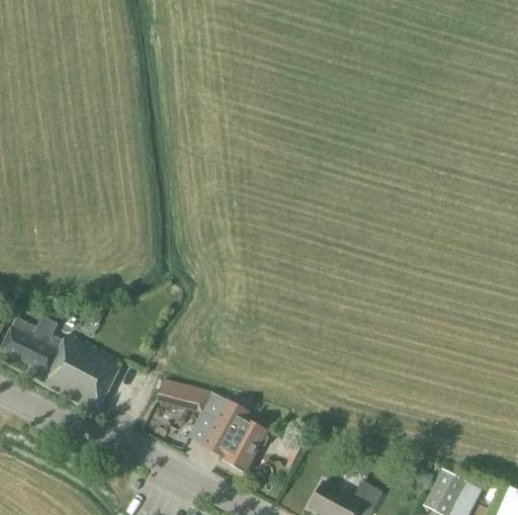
[(121,362),(66,333),(63,340),(52,335),(58,323),(42,316),(36,327),(16,317),(1,349),(48,372),(42,382),(97,411),(121,362)]
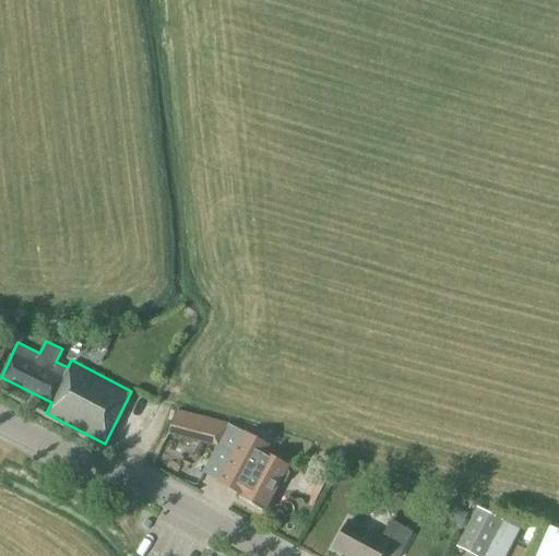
[(289,462),(265,449),(269,444),(229,423),(175,409),(169,430),(217,442),(234,451),(218,481),(241,493),(239,496),(264,509),(281,480),(285,478),(289,471),(287,465),(289,462)]
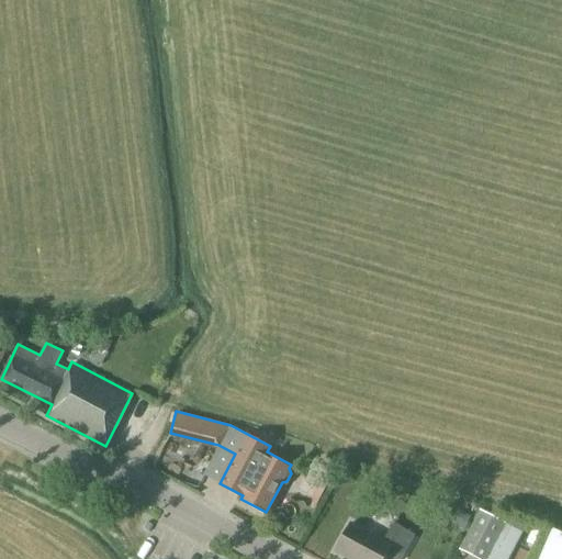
[(452,522),(465,527),(472,514),(459,507),(452,522)]
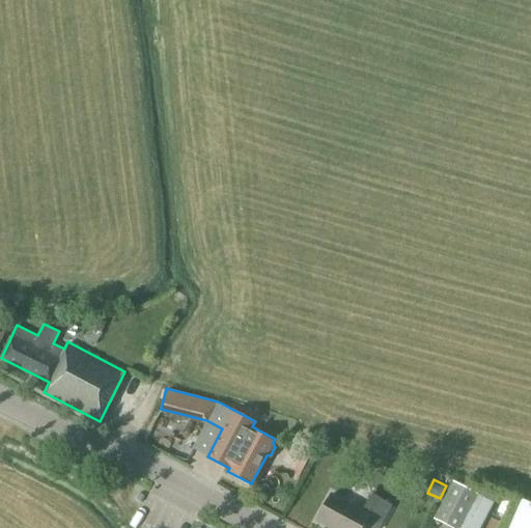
[(479,527),(495,501),(453,479),(434,518),(454,527),(479,527)]
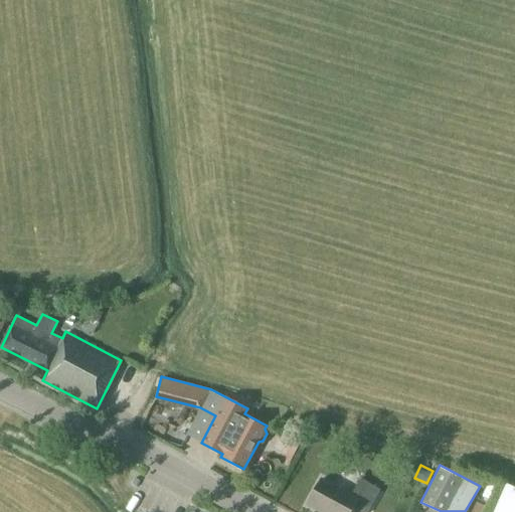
[(307,504),(322,511),(350,511),(354,506),(364,511),(366,511),(379,488),(360,478),(352,494),(322,477),(307,504)]
